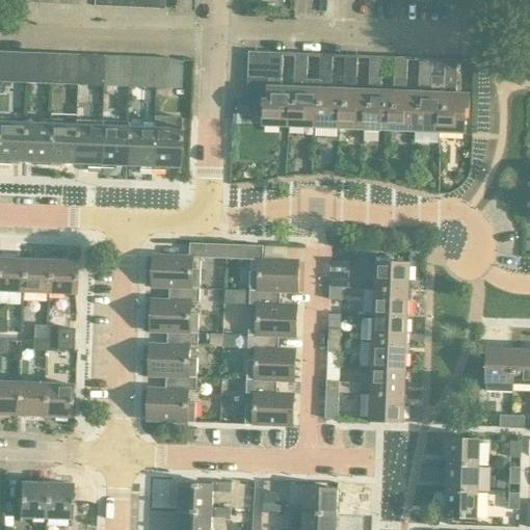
[(149,0),(149,7),(161,8),(161,0),(149,0)]
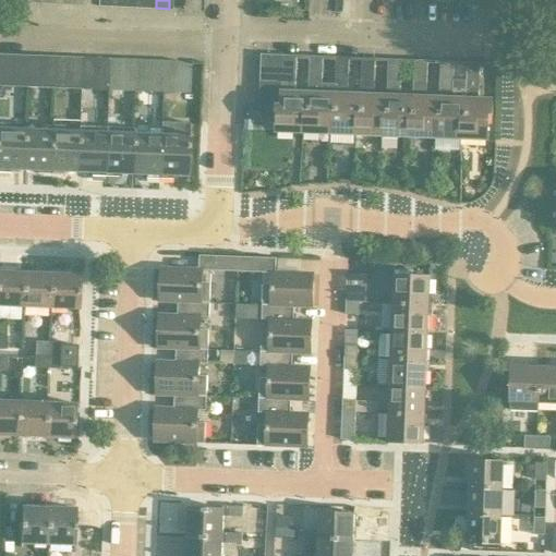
[(0,84),(9,85),(10,53),(0,52),(0,84)]
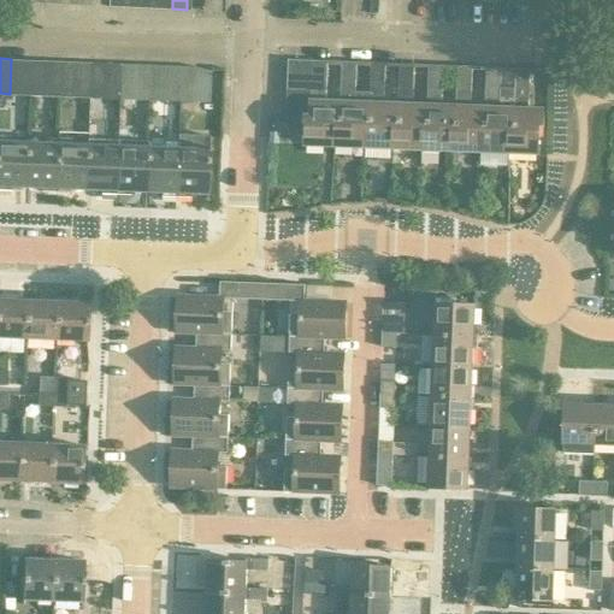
[(285,59),(285,72),(310,74),(311,60),(285,59)]
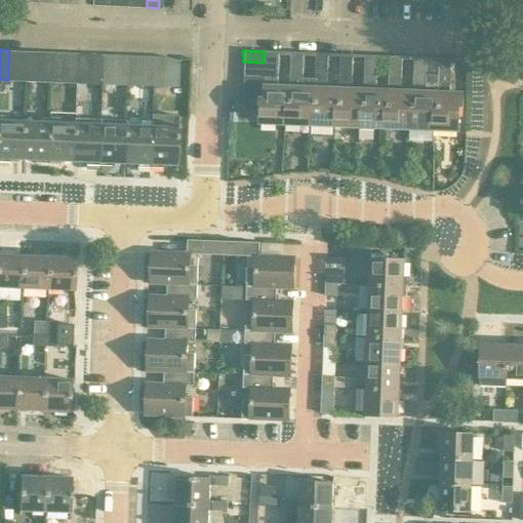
[(35,81),(47,81),(49,52),(36,51),(35,81)]
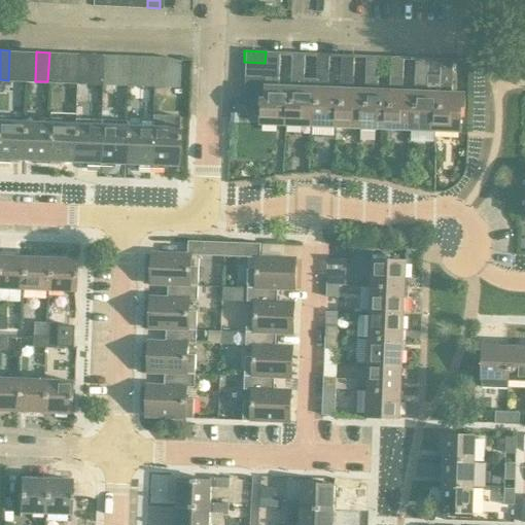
[(264,99),(259,99),(258,123),(284,124),(284,100),(288,100),(288,84),(277,84),(278,54),(290,55),(290,51),(266,51),(265,63),(265,75),(264,88),(264,99)]
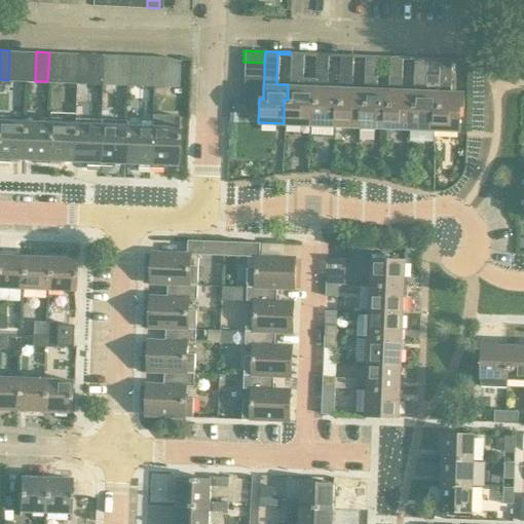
[(284,100),(284,123),(308,123),(308,100),(312,100),(312,77),(301,77),(302,54),(313,54),(313,52),(290,51),(290,54),(288,84),(288,100),(284,100)]
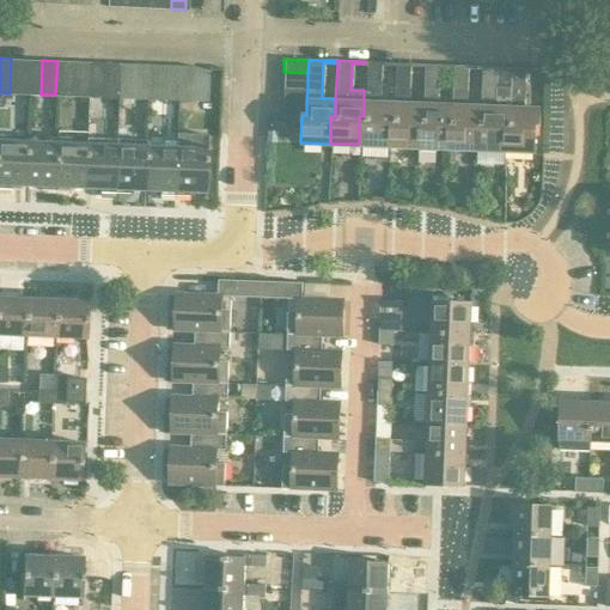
[(58,61),(55,95),(85,96),(87,62),(58,61)]
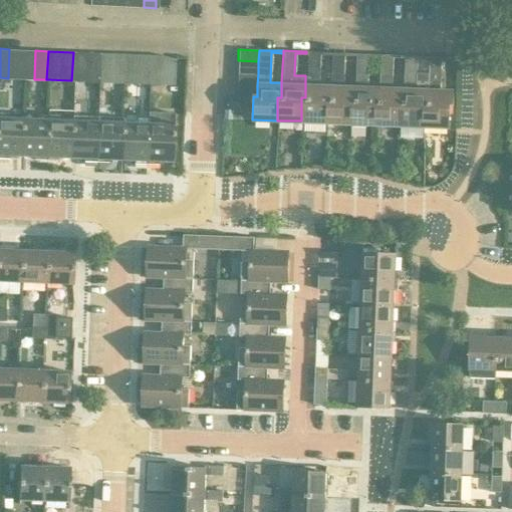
[(301,97),(301,120),(325,121),(325,98),(329,98),(330,83),(318,83),(319,53),(331,54),(331,52),(306,51),(306,53),(305,75),(305,97),(301,97)]
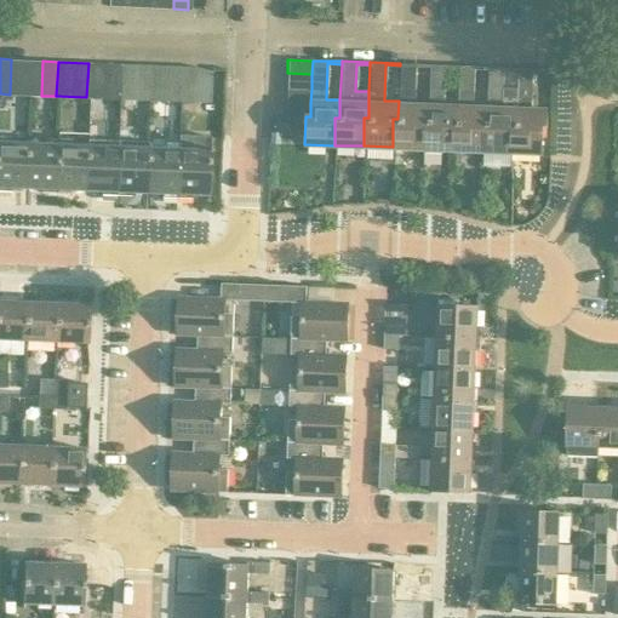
[(89,63),(86,97),(116,98),(118,64),(89,63)]
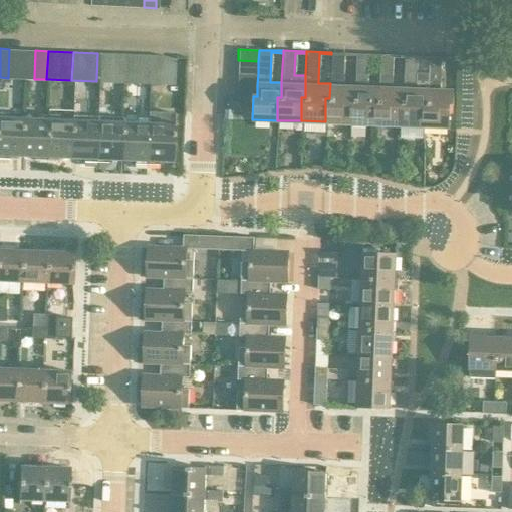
[(325,98),(325,121),(349,122),(349,99),(353,99),(353,85),(342,84),(343,54),(354,55),(354,53),(331,52),(331,54),(330,83),(329,98),(325,98)]
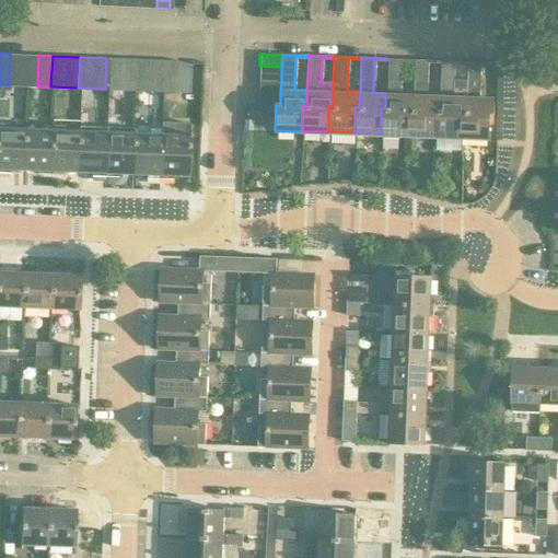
[(106,58),(105,89),(119,90),(120,58),(106,58)]
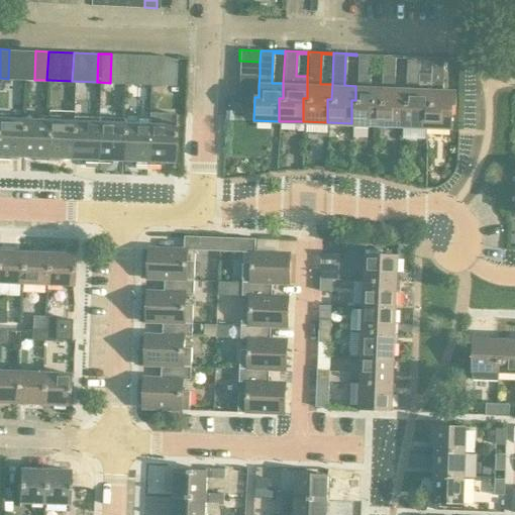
[(123,54),(122,83),(147,84),(148,55),(123,54)]
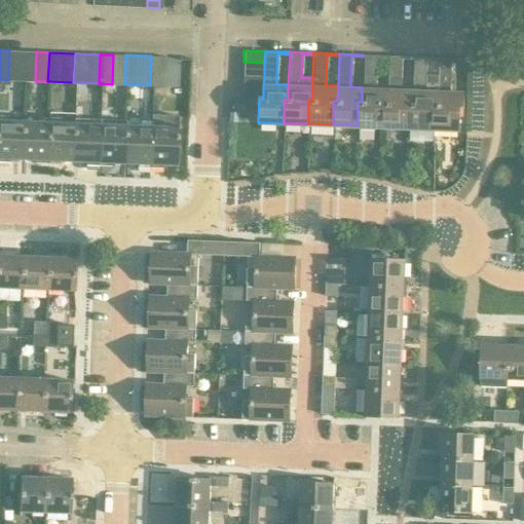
[(358,102),(358,125),(382,126),(383,103),(385,103),(385,87),(375,87),(377,58),(387,58),(387,55),(363,54),(363,57),(362,87),(362,102),(358,102)]
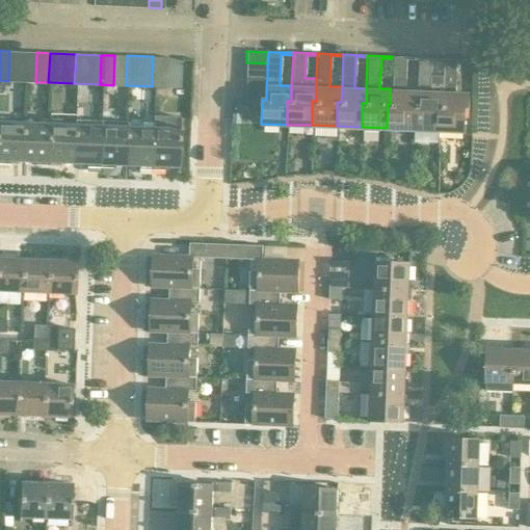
[(153,56),(152,86),(164,86),(165,57),(153,56)]
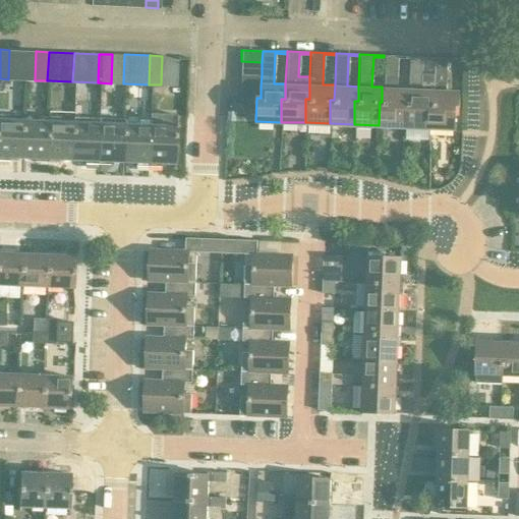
[(380,102),(379,125),(403,126),(404,103),(407,103),(408,89),(396,88),(397,57),(409,58),(409,56),(384,55),(384,57),(385,57),(384,88),(382,87),(382,102),(380,102)]
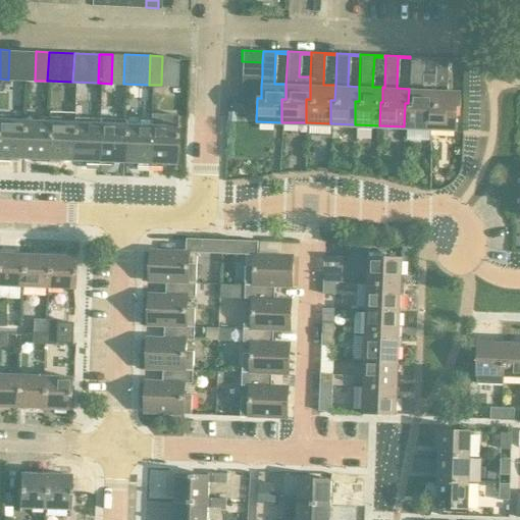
[(405,103),(404,126),(428,127),(429,103),(432,103),(433,74),(422,73),(422,58),(434,59),(434,56),(410,56),(410,58),(409,89),(408,103),(405,103)]
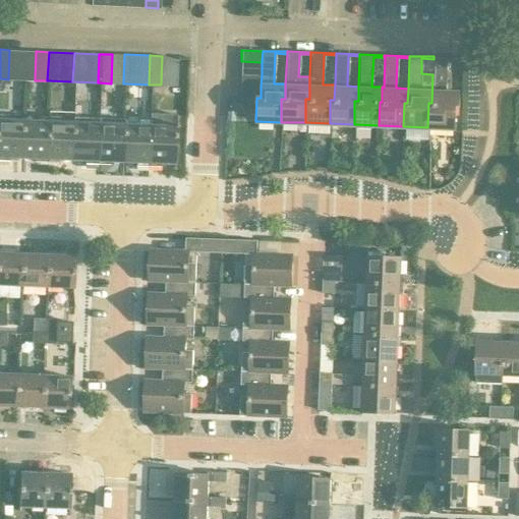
[(428,103),(427,127),(453,127),(454,106),(457,106),(458,92),(446,91),(447,57),(434,56),(434,59),(433,74),(431,103),(428,103)]
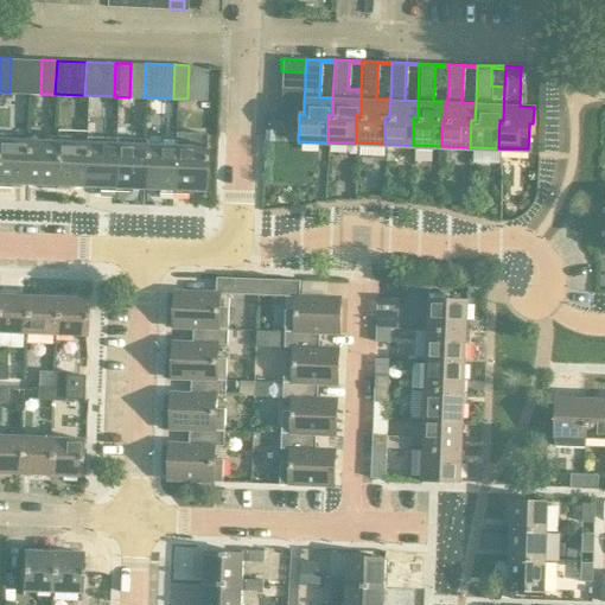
[(281,71),(281,86),(305,87),(305,72),(281,71)]
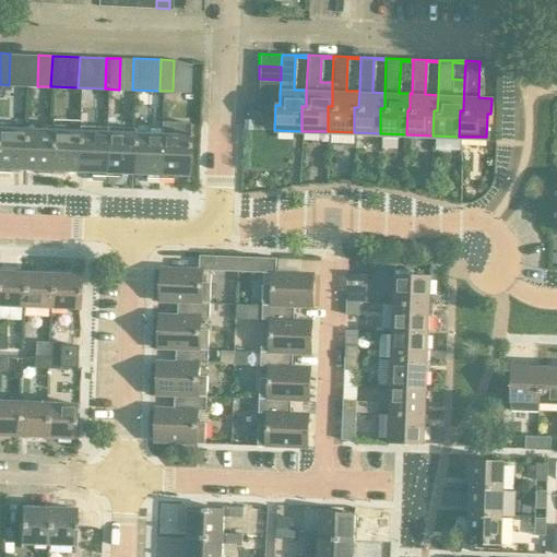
[(259,79),(258,92),(280,93),(281,80),(259,79)]
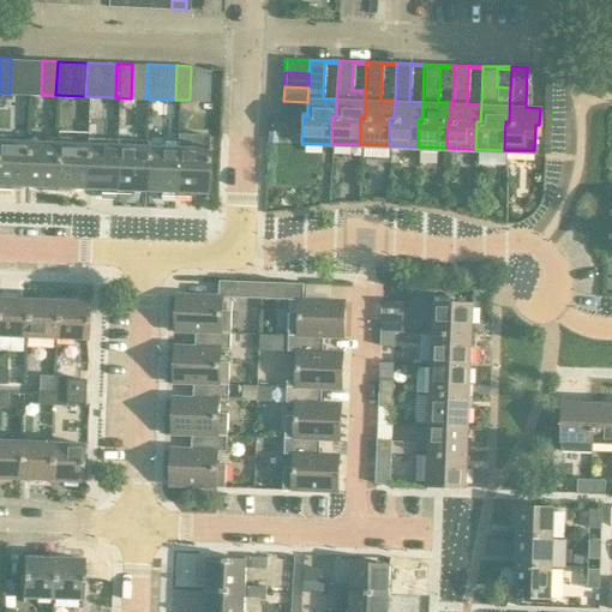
[(283,101),(283,114),(303,115),(307,115),(307,102),(283,101)]
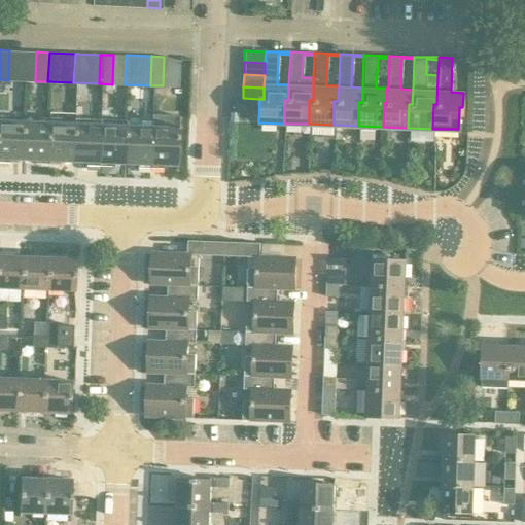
[(149,120),(147,167),(160,167),(160,163),(174,164),(175,127),(177,128),(177,125),(175,125),(176,114),(150,113),(149,120)]
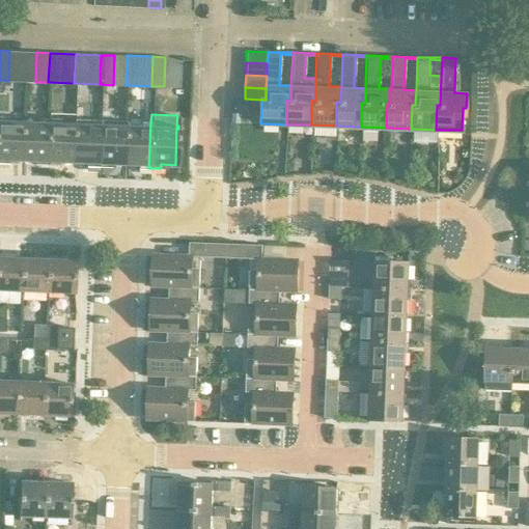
[(0,162),(5,163),(5,159),(19,159),(21,122),(6,121),(6,116),(0,115),(0,162)]
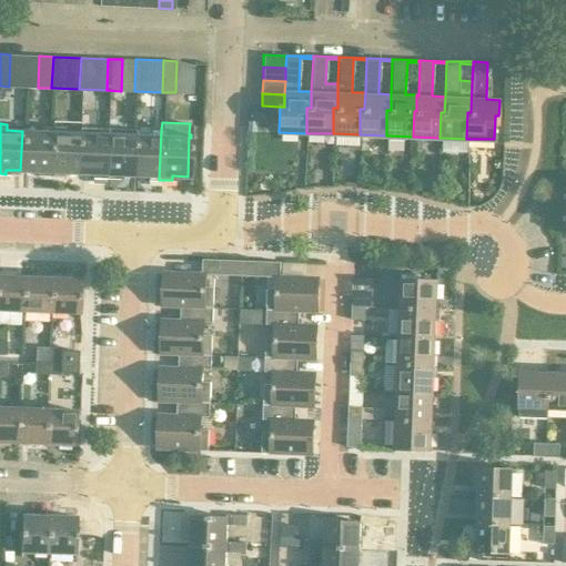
[(22,131),(20,170),(33,170),(33,175),(48,175),(50,125),(38,125),(37,131),(22,131)]
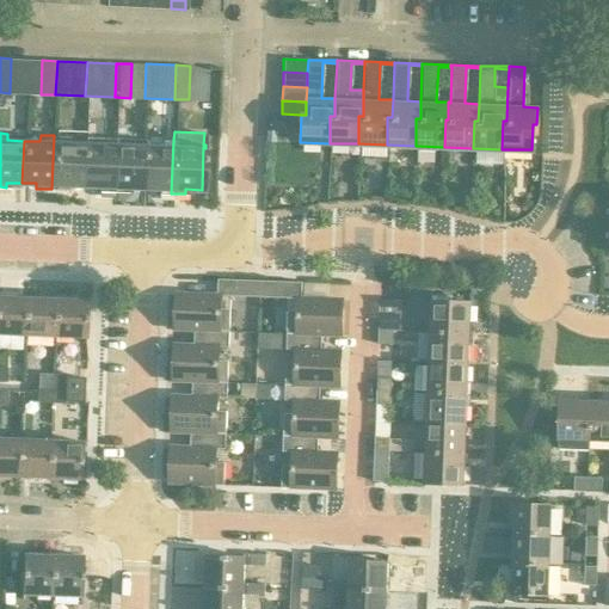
[(54,135),(51,189),(66,190),(66,184),(81,185),(84,143),(66,142),(67,136),(54,135)]
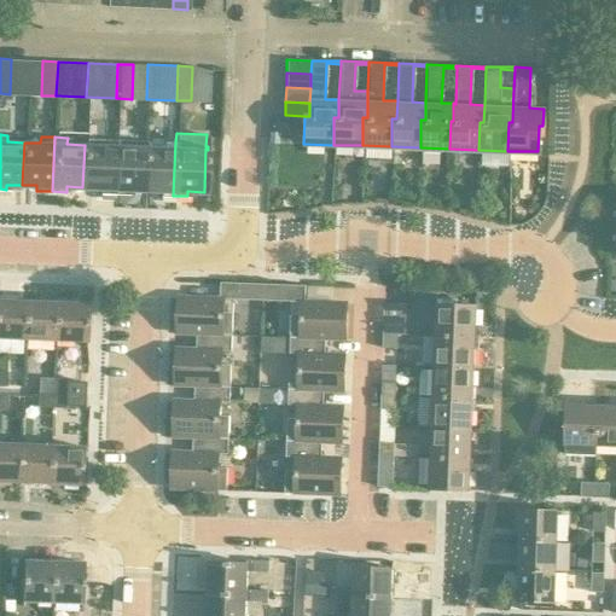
[(85,145),(82,187),(98,187),(98,192),(112,193),(114,139),(102,139),(102,145),(85,145)]
